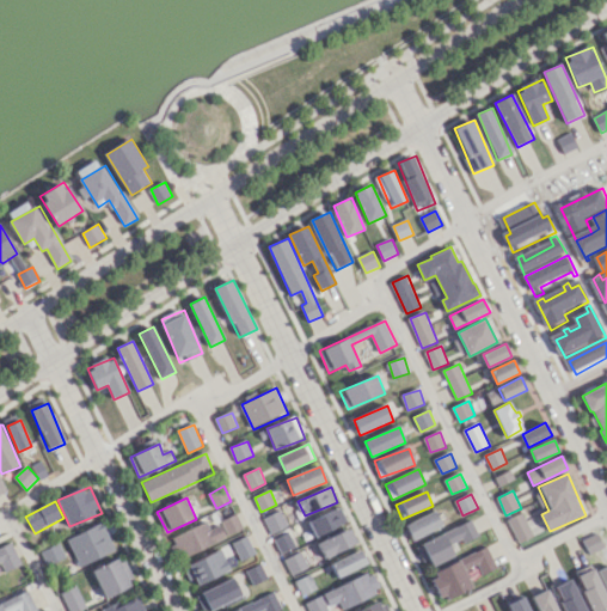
[(316,538),(348,523),(341,507),(308,523),(316,538)]
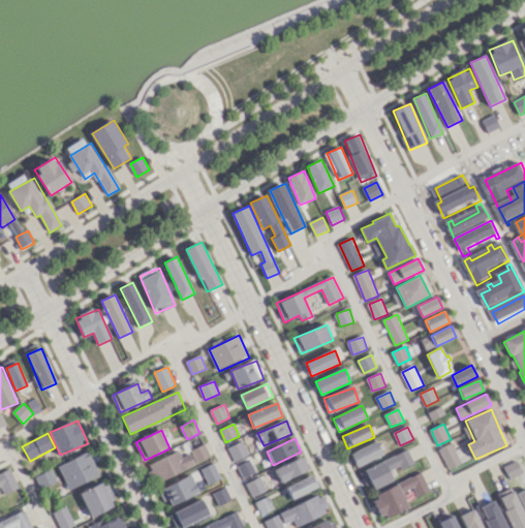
[(249,456),(244,442),(229,447),(235,462),(249,456)]
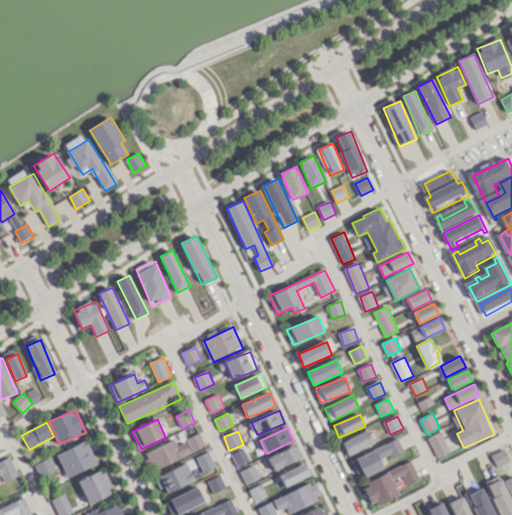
[(347,456),(373,445),(368,432),(343,441),(347,456)]
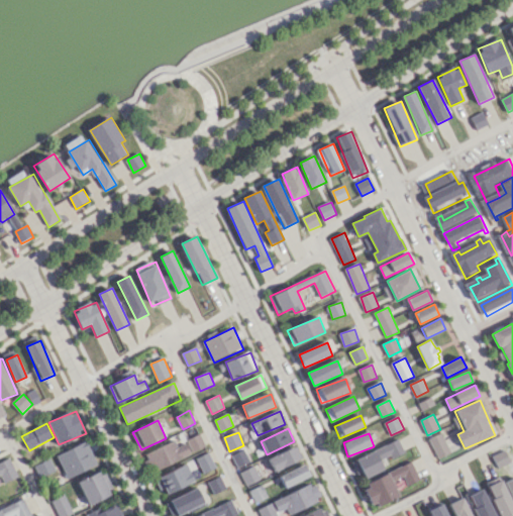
[(439,458),(452,452),(442,433),(430,439),(439,458)]
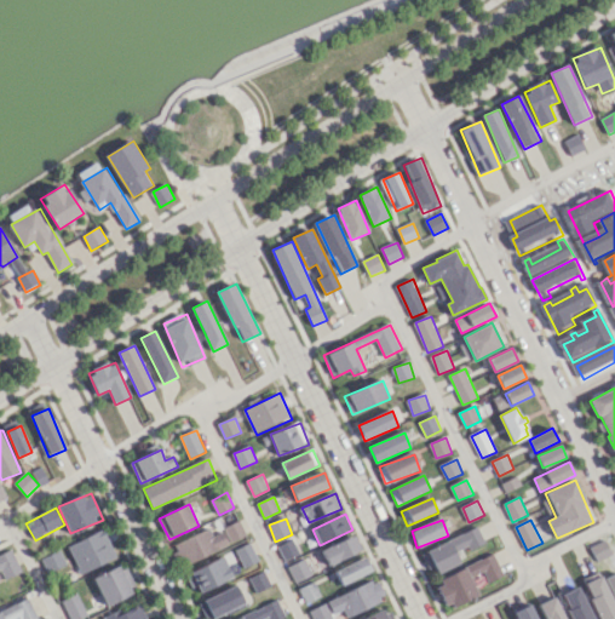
[(226,528),(233,543),(247,536),(241,521),(226,528)]
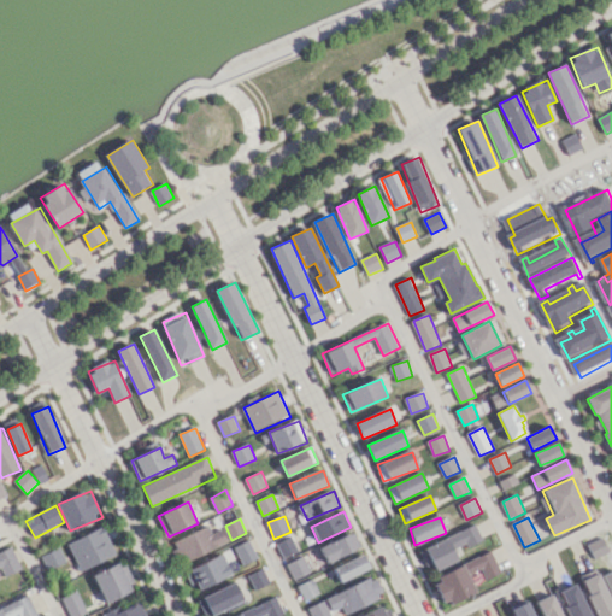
[(455,552),(483,541),(477,526),(423,550),(433,573),(459,562),(455,552)]
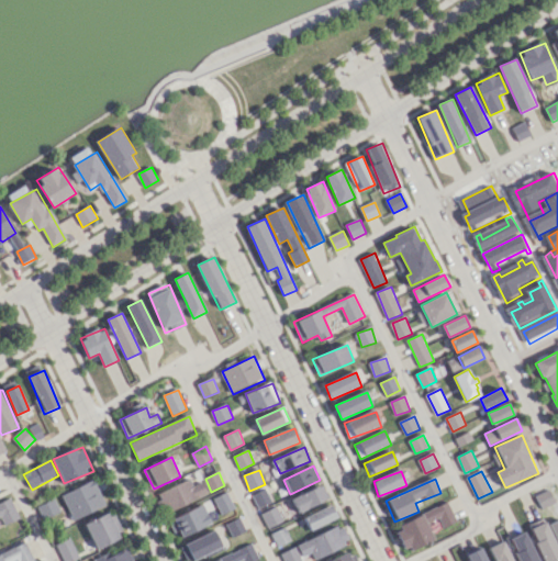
[(75,520),(108,505),(95,480),(63,495),(75,520)]
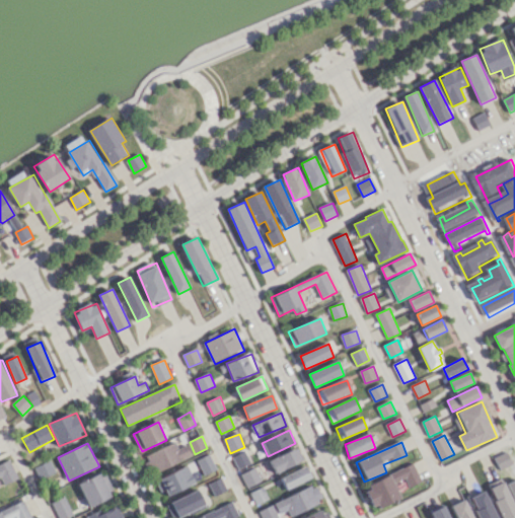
[(188,445),(178,449),(176,443),(147,456),(154,473),(193,457),(188,445)]
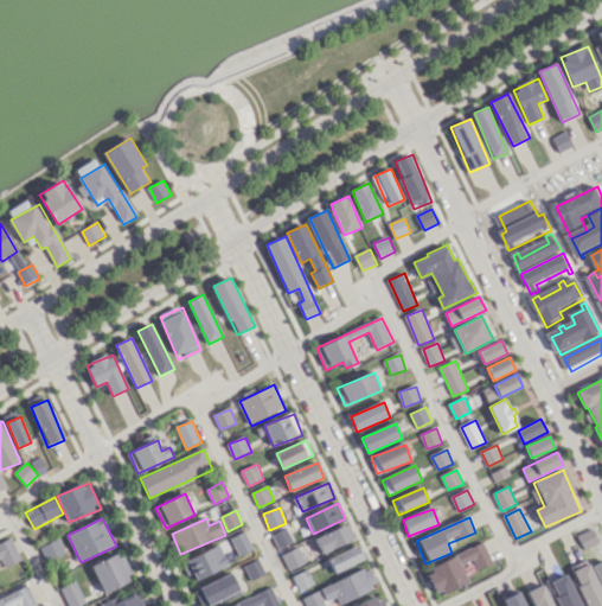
[(316,540),(324,555),(356,540),(348,524),(316,540)]
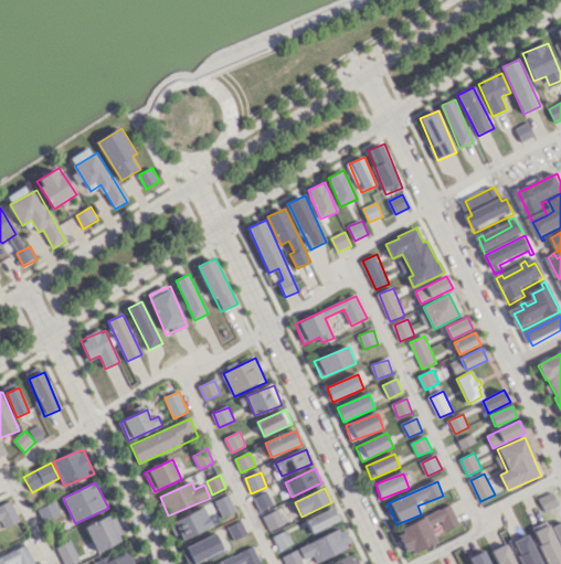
[(261,511),(274,506),(270,492),(255,498),(261,511)]
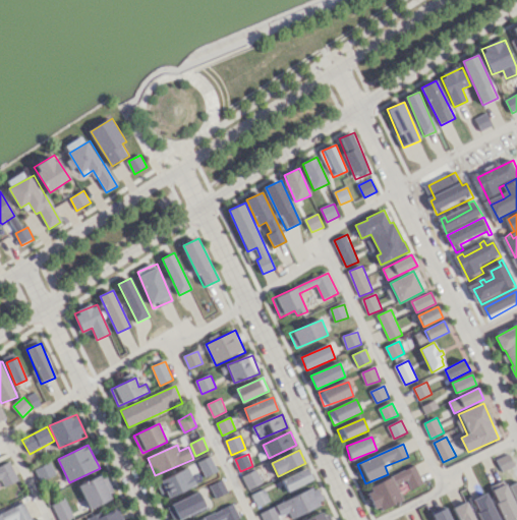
[(207,477),(219,471),(212,456),(199,462),(207,477)]
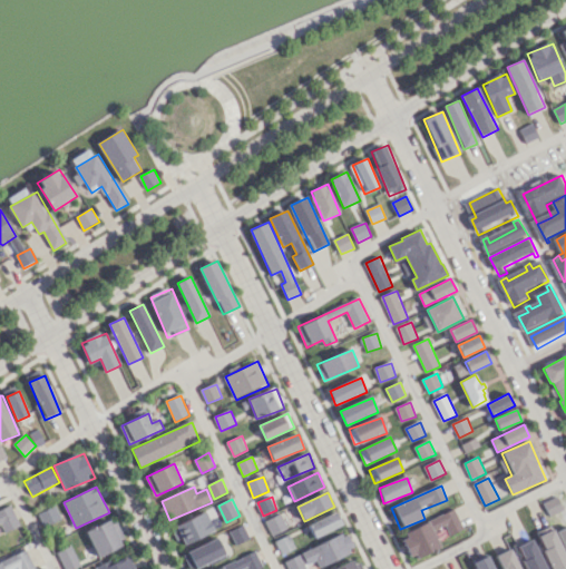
[(62,521),(58,507),(40,512),(46,527),(62,521)]
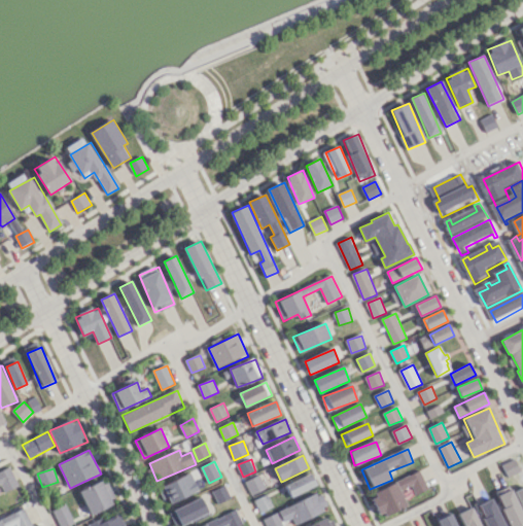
[(0,475),(0,486),(2,486),(5,493),(20,487),(12,469),(0,475)]
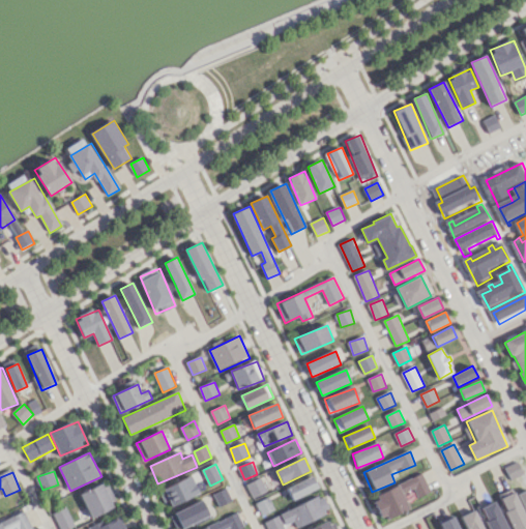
[(373,497),(383,521),(410,509),(404,494),(414,490),(418,498),(432,492),(424,474),(373,497)]
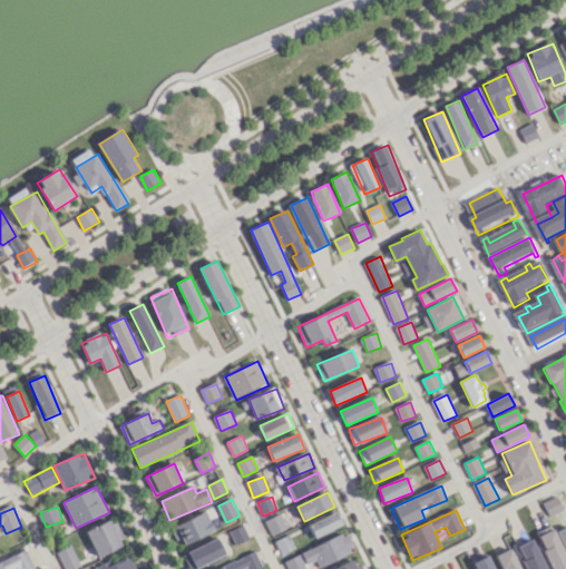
[(182,547),(215,532),(207,512),(174,527),(182,547)]
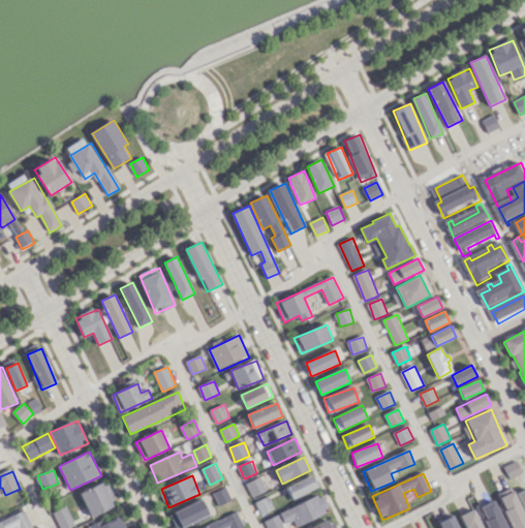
[(287,488),(292,500),(318,488),(313,475),(287,488)]
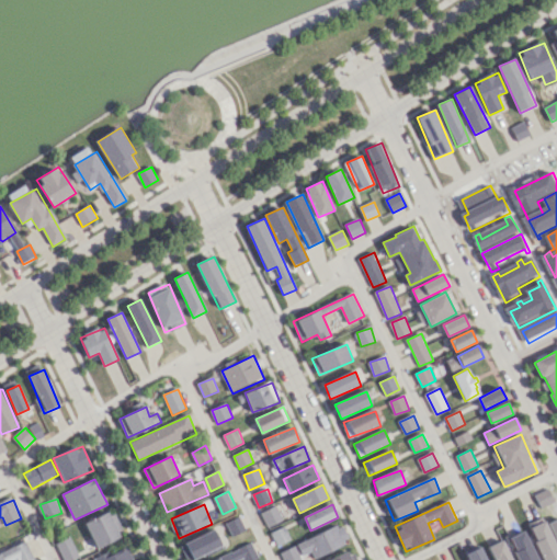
[(263,512),(268,527),(284,522),(279,506),(263,512)]
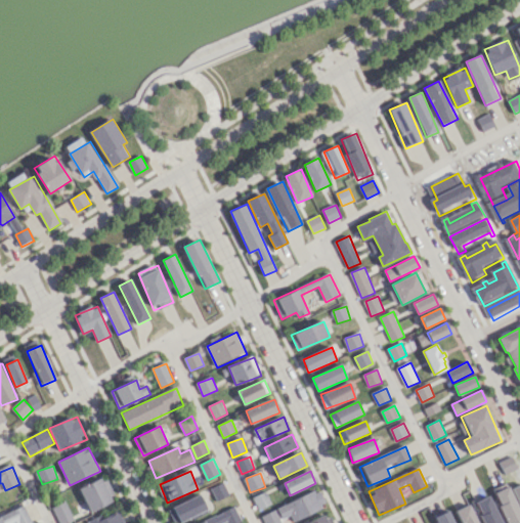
[(81,489),(90,511),(117,499),(107,477),(81,489)]
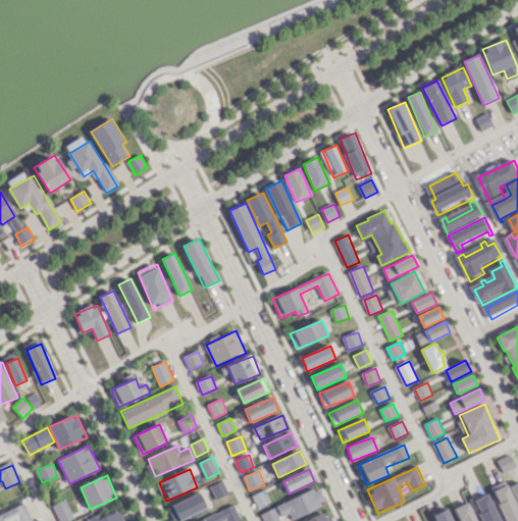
[(211,486),(217,500),(229,493),(224,481),(211,486)]
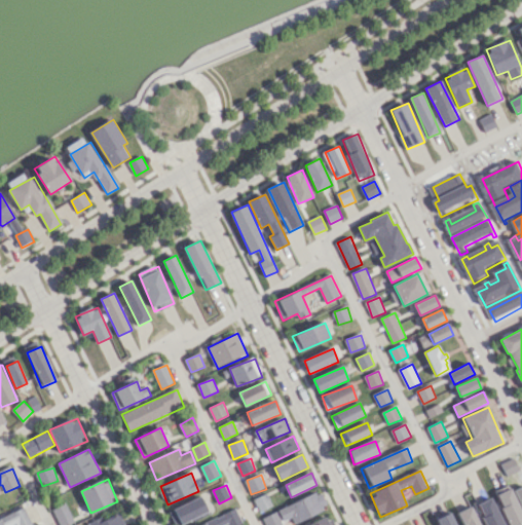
[(521,524),(521,511),(510,486),(495,492),(511,524),(521,524)]
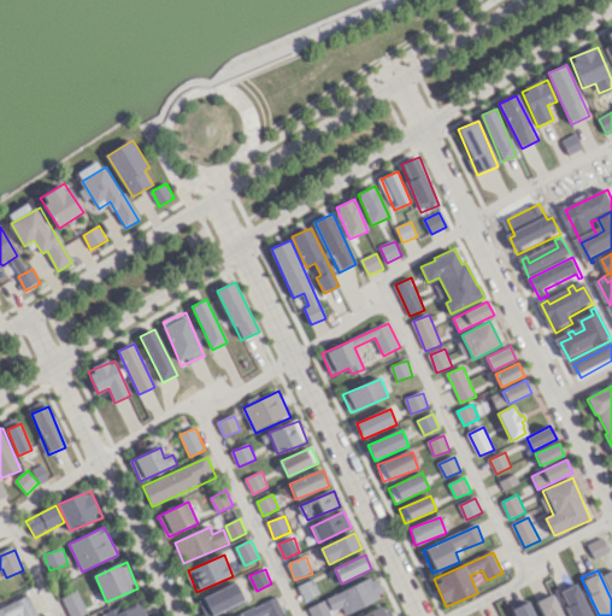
[(334,612),(343,609),(346,615),(386,596),(376,576),(328,599),(334,612)]
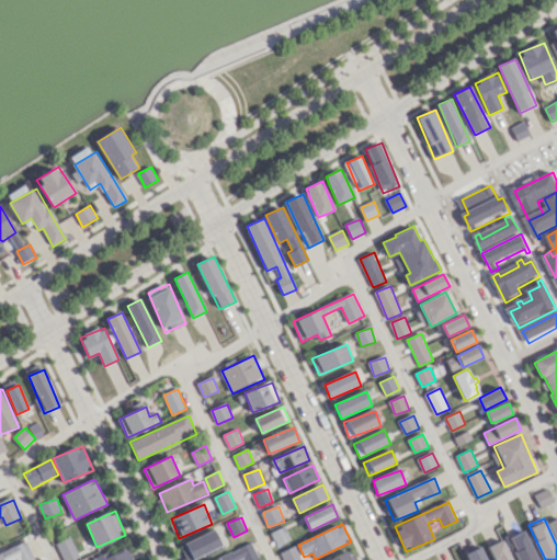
[(279,547),(292,540),(286,526),(272,533),(279,547)]
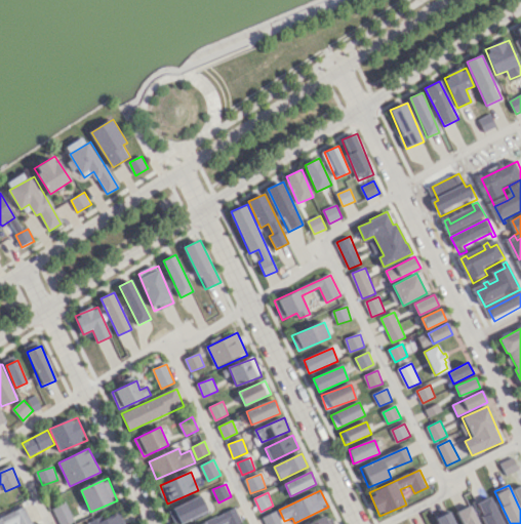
[(182,523),(209,513),(202,496),(169,510),(175,523),(182,523)]
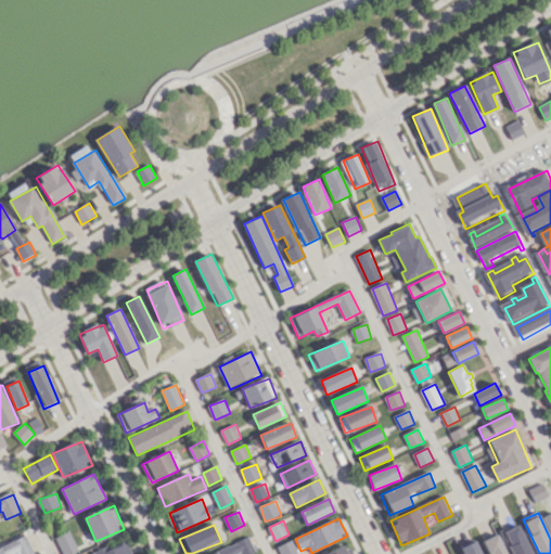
[(533,553),(520,526),(504,533),(514,553),(533,553)]
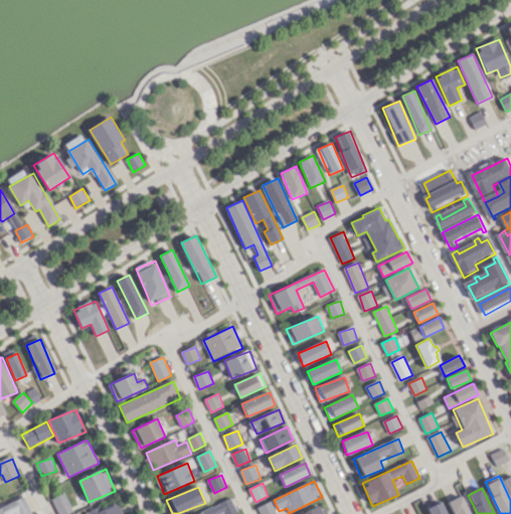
[(69,513),(74,511),(65,493),(52,500),(58,513),(69,513)]
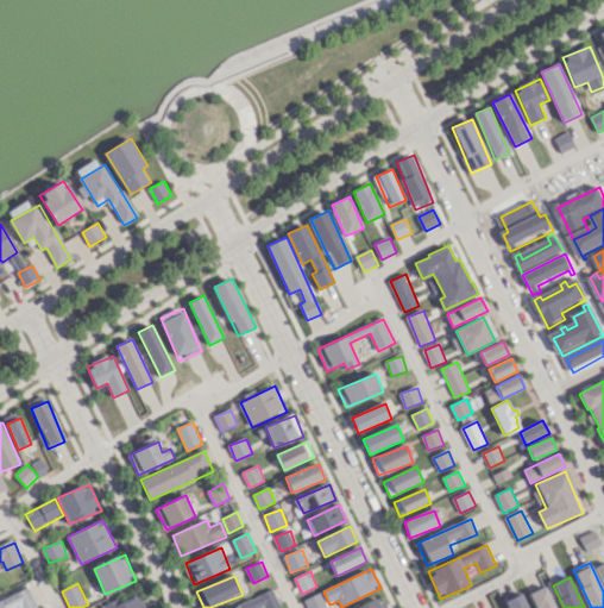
[(533,593),(539,607),(557,607),(548,587),(533,593)]
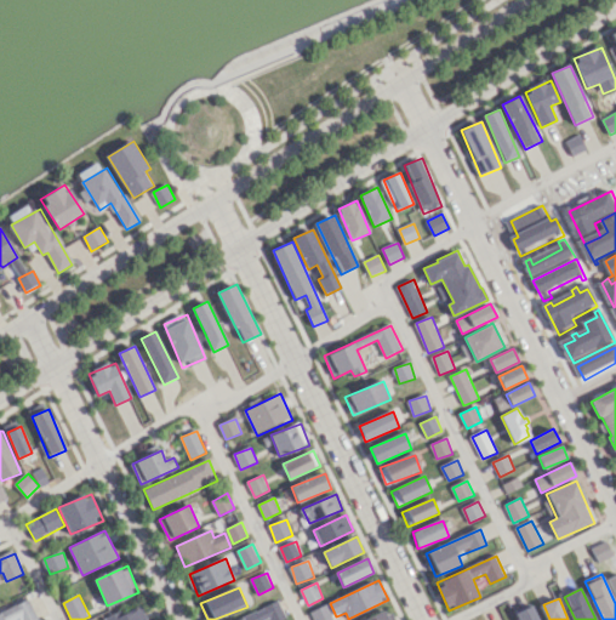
[(39,619),(32,602),(0,614),(0,619),(39,619)]
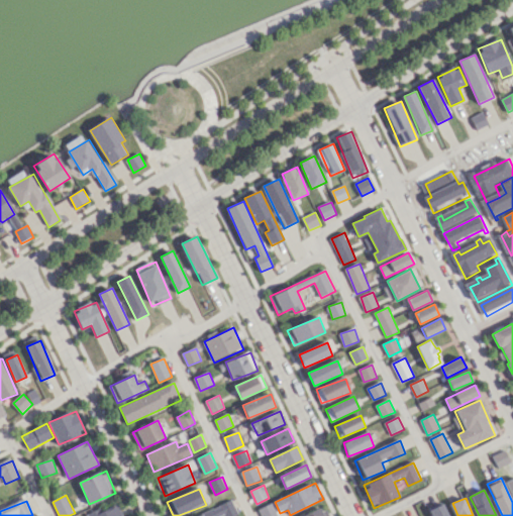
[(239,515),(234,501),(198,515),(239,515)]
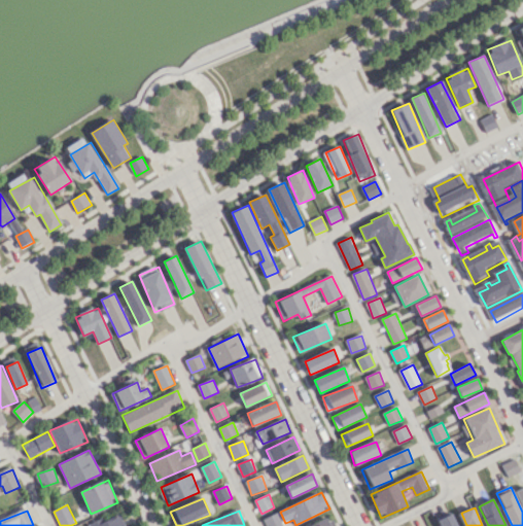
[(285,525),(279,513),(265,520),(268,525),(285,525)]
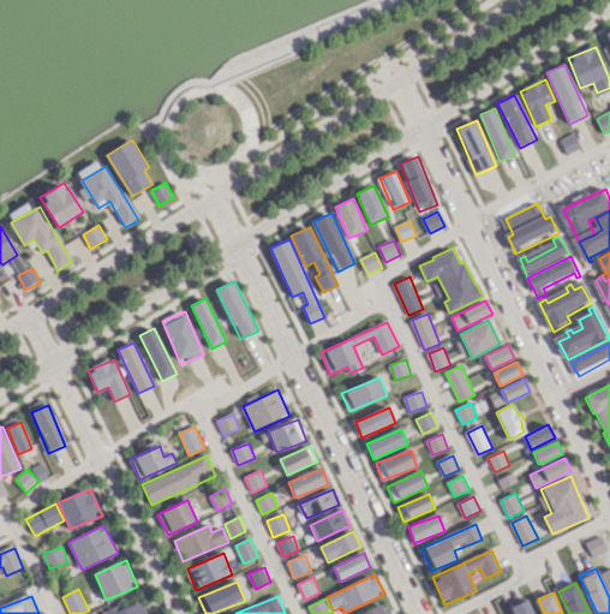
[(510,608),(513,613),(533,613),(527,600),(510,608)]
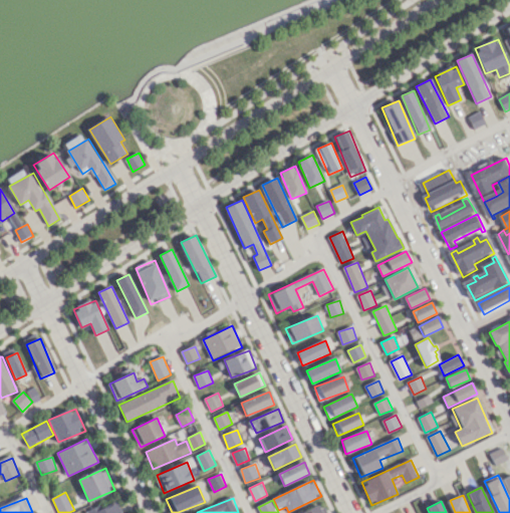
[(87,512),(123,512),(119,502),(96,512),(94,509),(87,512)]
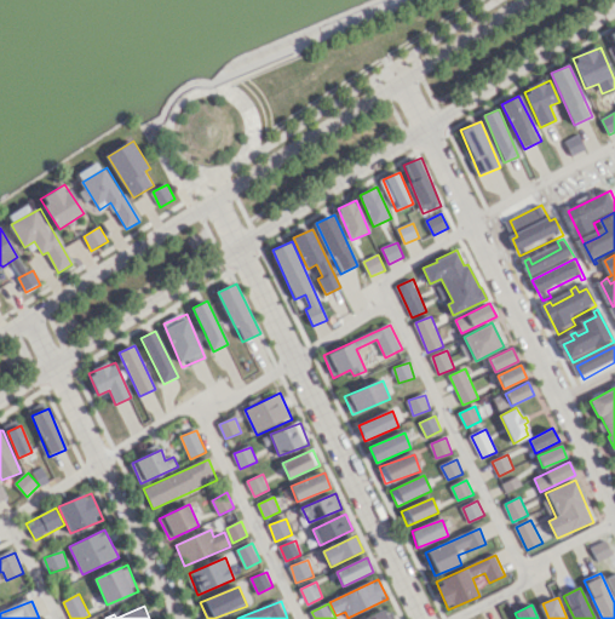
All buildings are outlined.
